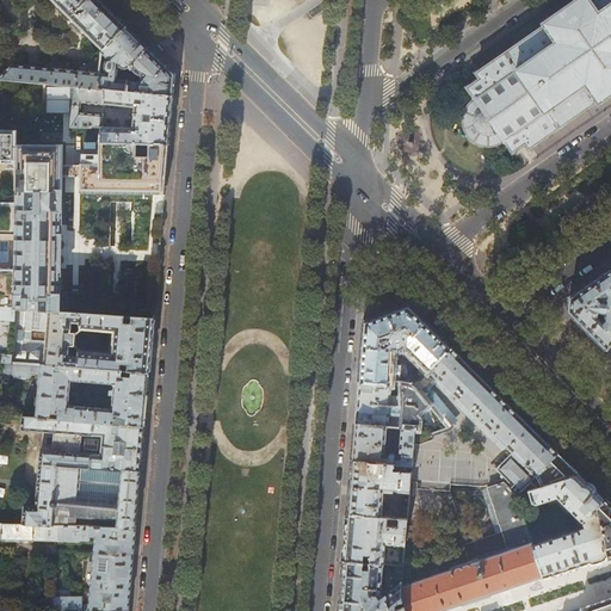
[(54,0),(104,50),(128,26),(100,0),(54,0)]
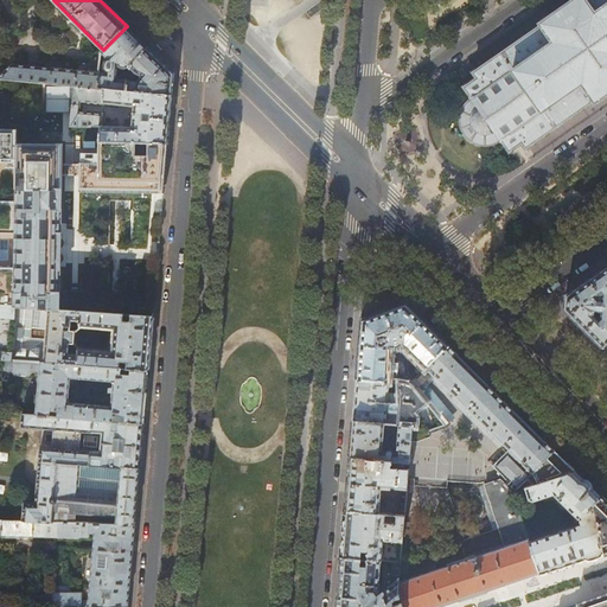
[(477,78),(465,87),(473,98),(470,102),(467,103),(464,108),(461,114),(460,119),(461,125),(462,131),(465,135),(470,139),(472,141),(477,144),(483,145),(485,145),(491,144),(493,142),(496,141),(500,139),(509,151),(522,142),(525,147),(593,100),(594,102),(596,101),(606,94),(606,0),(573,0),(541,23),(540,24),(541,26),(473,72),(477,78)]
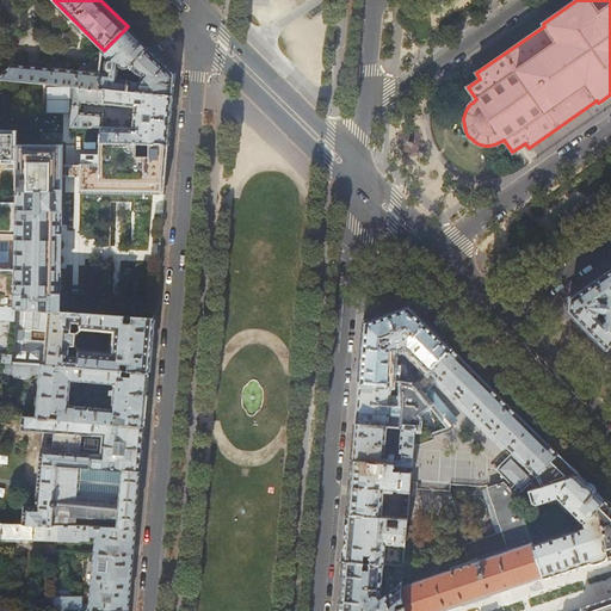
[(137,36),(128,26),(104,50),(102,51),(99,74),(98,90),(129,92),(129,81),(130,67),(148,48),(137,36)]
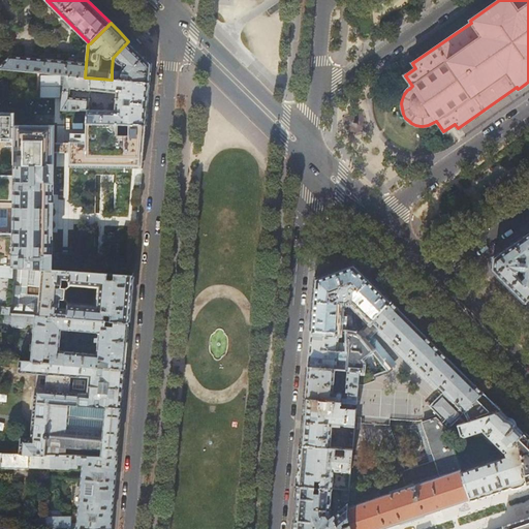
[(136,49),(128,41),(113,58),(118,63),(124,66),(120,70),(112,70),(112,80),(150,83),(151,72),(152,64),(136,49)]
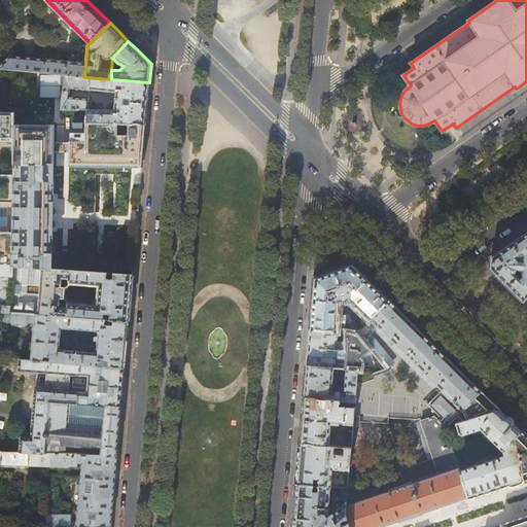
[(0,67),(0,68),(19,70),(34,72),(66,75),(84,77),(85,64),(10,57),(0,67)]
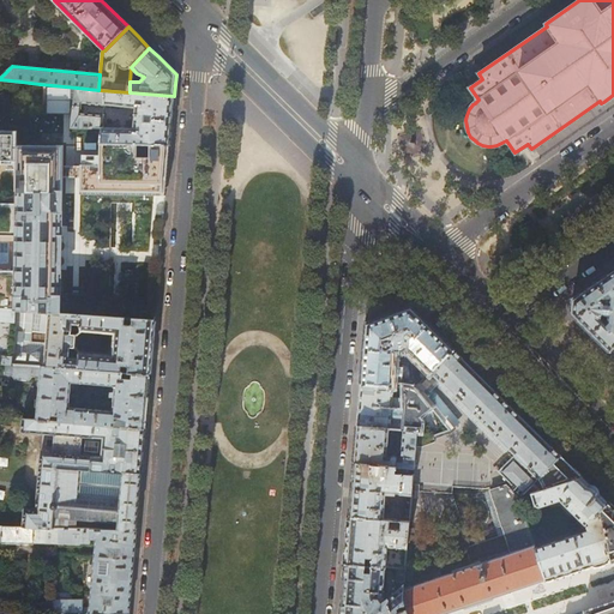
[(37,103),(40,84),(22,82),(19,102),(37,103)]
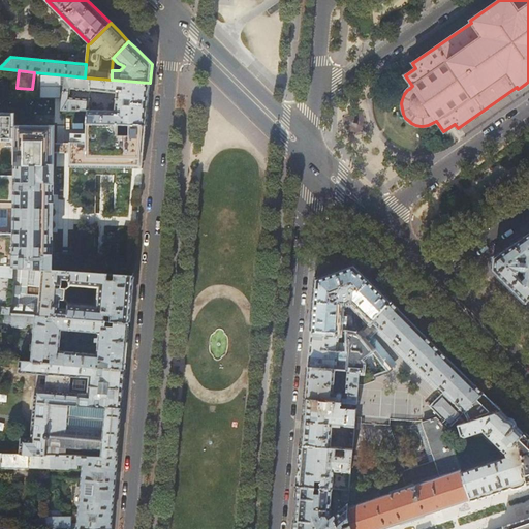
[(112,80),(85,78),(66,75),(62,110),(89,111),(88,122),(147,125),(147,115),(148,104),(149,93),(150,83),(112,80)]
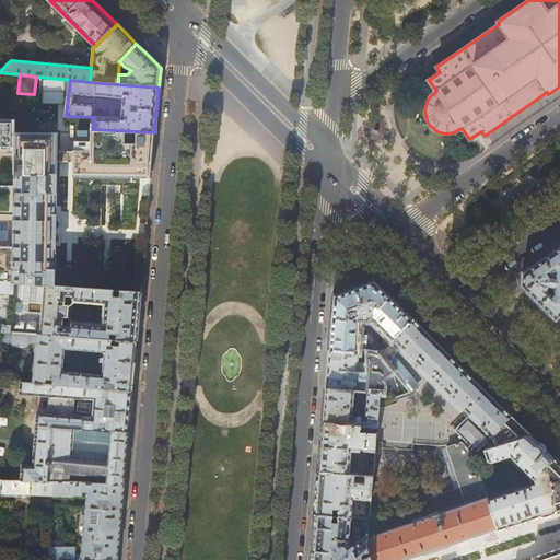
[(18,186),(15,282),(55,286),(56,133),(14,133),(15,119),(0,118),(0,149),(18,150),(18,186)]
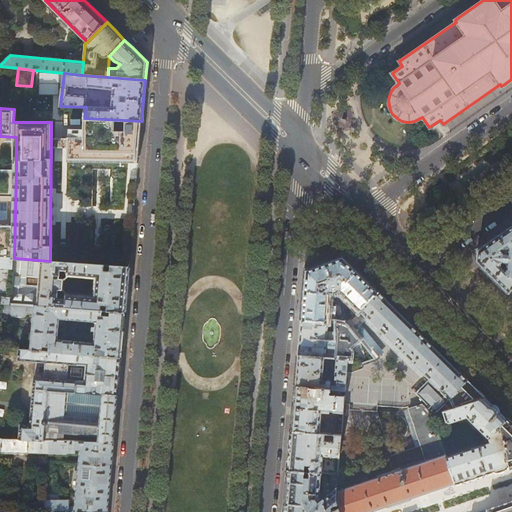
[(0,170),(0,257),(14,258),(16,170),(0,170)]
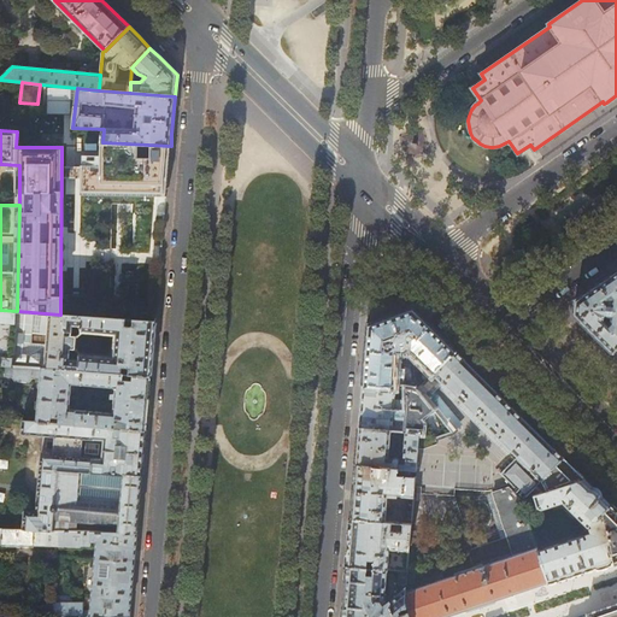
[(616,270),(597,286),(575,300),(574,315),(591,331),(612,353),(616,348),(616,270)]
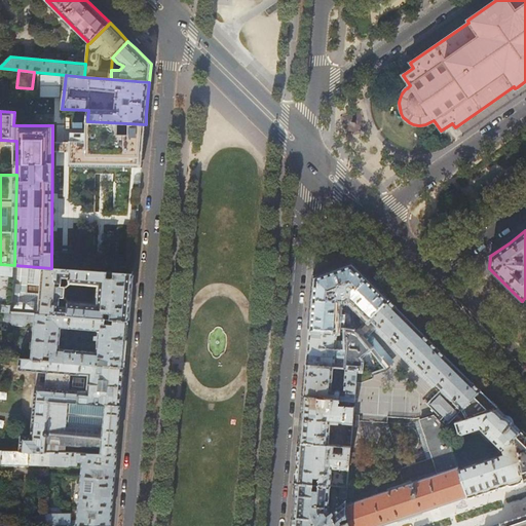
[(328,253),(335,269),(323,273),(313,277),(312,289),(310,314),(309,329),(346,332),(346,331),(346,328),(338,327),(340,300),(342,301),(345,302),(347,301),(349,299),(365,314),(361,318),(361,322),(360,321),(355,326),(360,329),(362,327),(370,318),(388,299),(367,277),(362,273),(368,267),(357,257),(353,255),(349,245),(328,253)]
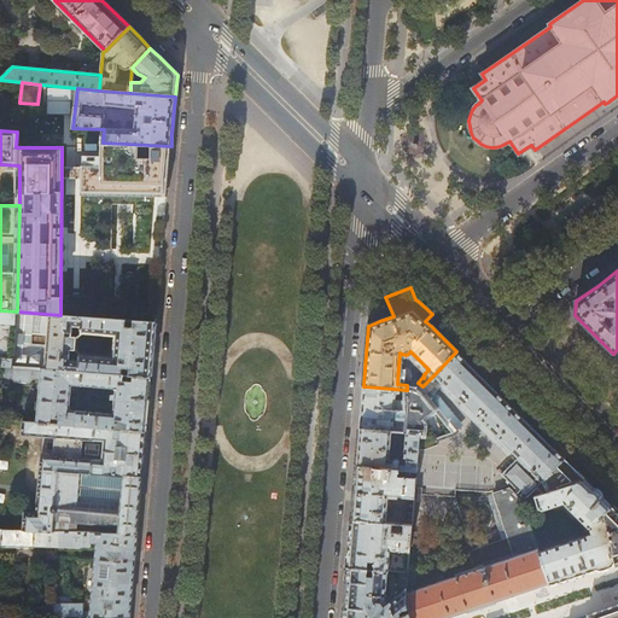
[(17,312),(0,310),(0,365),(4,366),(151,377),(153,348),(156,321),(60,315),(17,312)]
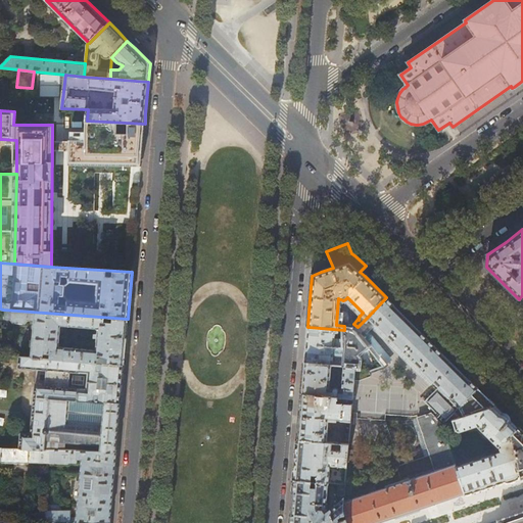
[(396,307),(386,297),(368,317),(378,327),(378,326),(439,387),(436,390),(427,399),(425,401),(433,410),(442,400),(454,412),(454,411),(477,387),(467,377),(467,378),(401,314),(396,308),(396,307)]
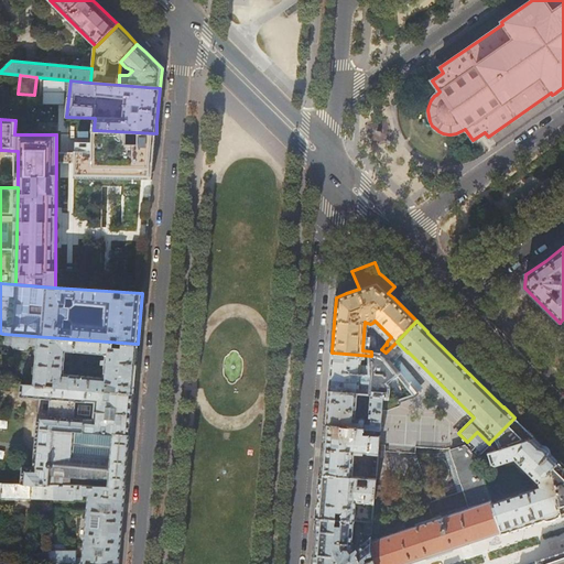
[(112,387),(112,392),(133,393),(136,368),(138,344),(3,334),(3,342),(12,343),(12,344),(14,347),(26,347),(30,345),(30,344),(38,344),(34,386),(106,391),(107,386),(112,387)]
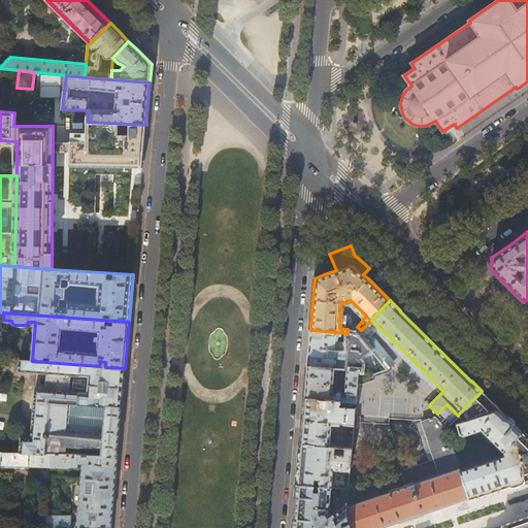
[(392,364),(363,328),(361,330),(358,333),(373,353),(387,369),(388,369),(391,367),(392,364)]
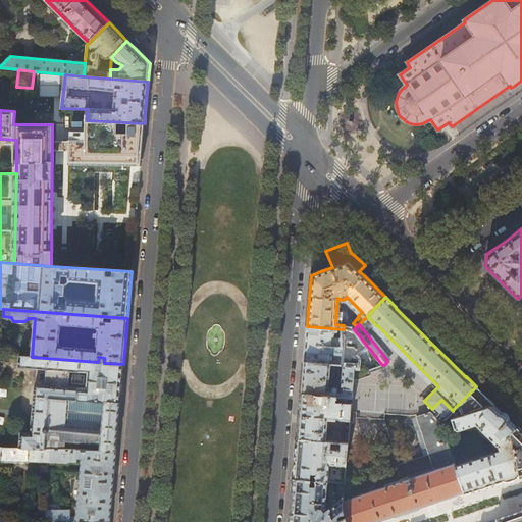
[(345,334),(344,329),(307,326),(307,330),(306,334),(305,344),(344,347),(344,338),(337,337),(337,334),(345,334)]
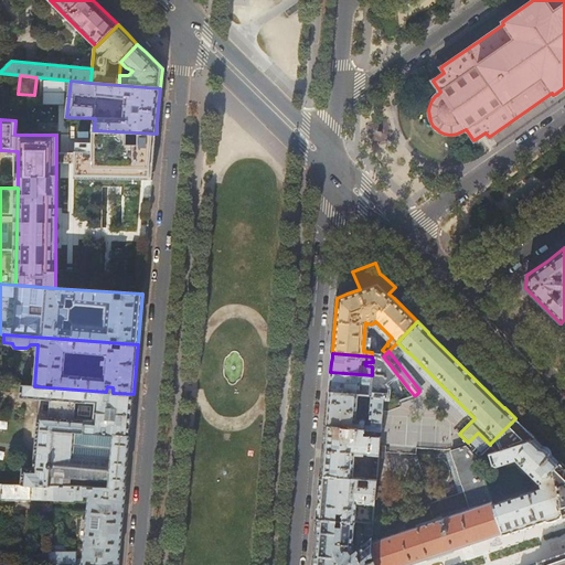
[(382,356),(372,355),(372,356),(373,362),(373,364),(372,366),(372,375),(370,394),(371,395),(383,395),(387,396),(387,387),(384,383),(393,376),(396,380),(400,377),(383,356),(382,356)]
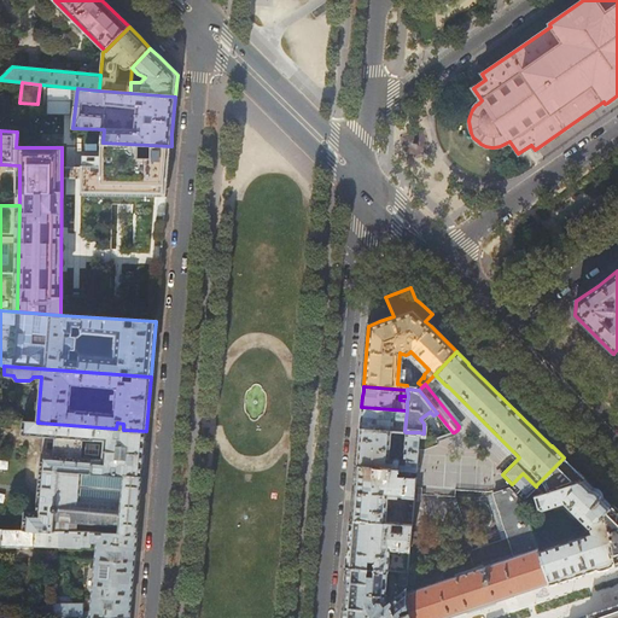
[(407,410),(361,407),(361,418),(360,427),(391,431),(404,431),(407,410)]
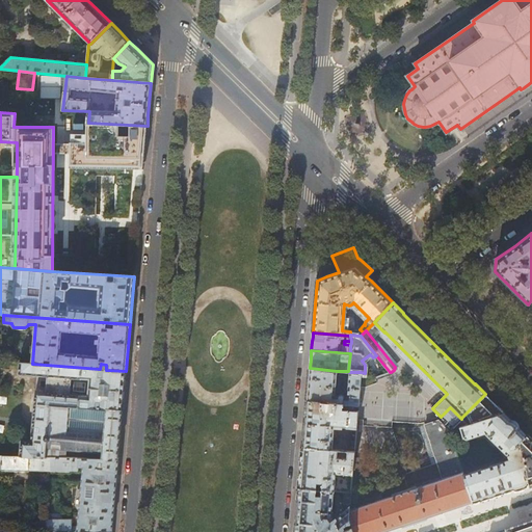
[(126,371),(106,370),(100,369),(32,364),(21,363),(20,374),(49,376),(47,393),(36,392),(32,442),(22,441),(21,456),(64,457),(65,449),(98,452),(97,458),(118,459),(122,420),(124,392),(126,371)]
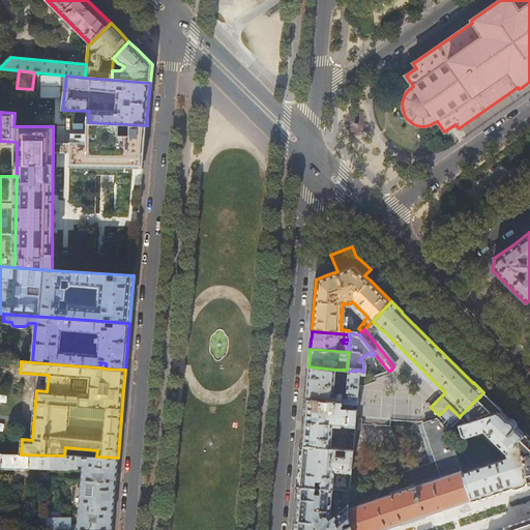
[(335,370),(308,366),(307,382),(305,400),(320,401),(325,401),(357,404),(357,403),(359,371),(348,371),(346,396),(344,396),(343,393),(342,392),(341,391),(339,392),(337,392),(336,394),(336,395),(333,395),(335,370)]
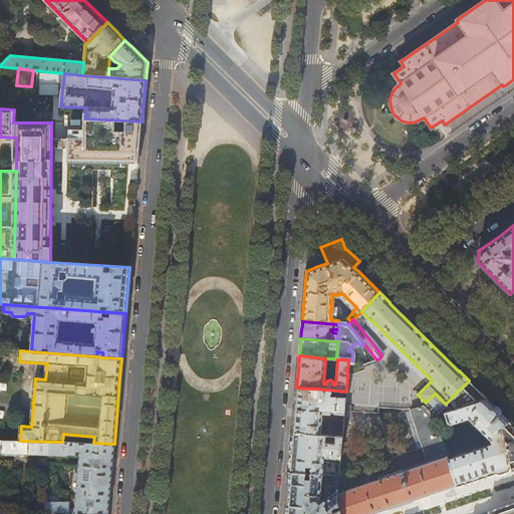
[(420,393),(429,383),(426,380),(418,390),(420,393)]
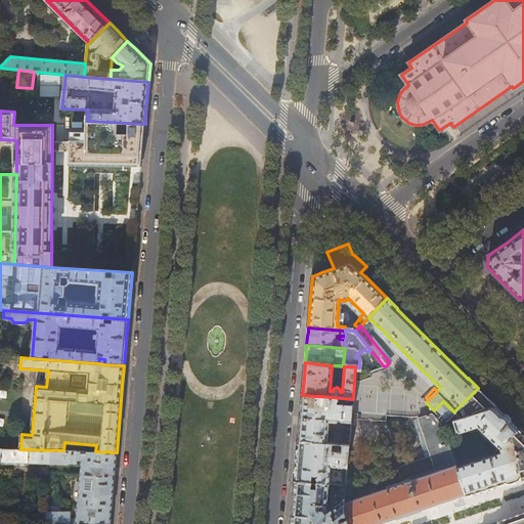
[(486,396),(478,388),(454,411),(462,419),(496,406),(486,396)]
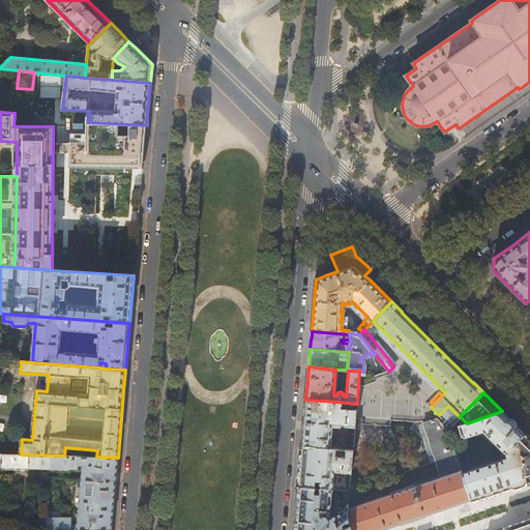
[(320,401),(305,400),(303,424),(301,446),(330,448),(332,424),(345,425),(346,425),(355,427),(356,418),(357,404),(325,401),(324,409),(320,409),(320,401)]
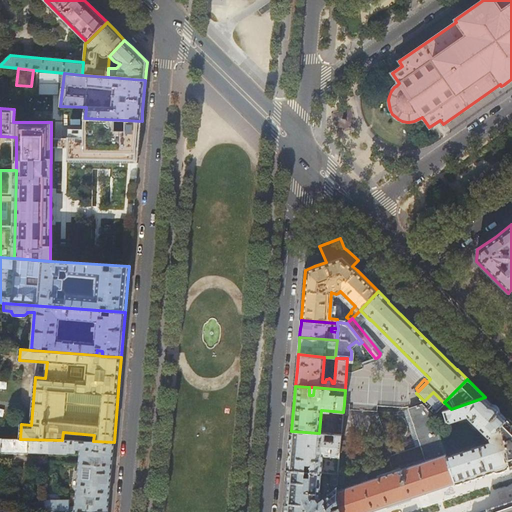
[(494,406),(485,397),(451,409),(433,415),(436,424),(446,421),(449,423),(467,417),(488,438),(489,438),(490,442),(446,457),(455,483),(455,484),(483,475),(509,466),(500,426),(507,419),(494,406)]
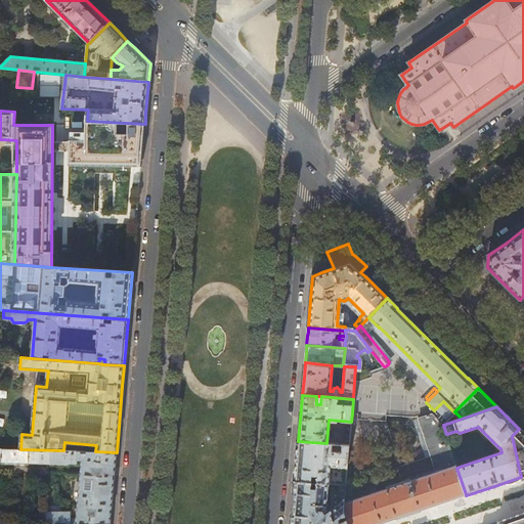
[(523,433),(519,429),(512,436),(521,477),(523,476),(523,433)]
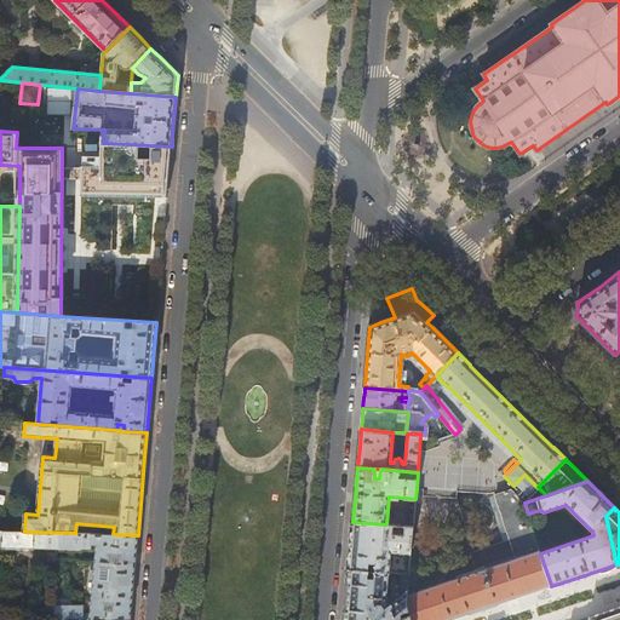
[(386,524),(352,522),(351,545),(349,569),(390,573),(391,551),(411,554),(413,527),(408,526),(405,526),(405,534),(392,533),(394,524),(386,524)]
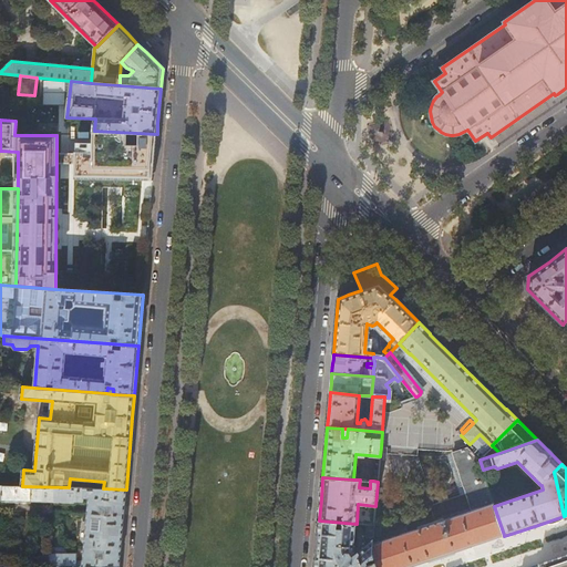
[(74,502),(83,502),(84,496),(90,497),(84,562),(76,562),(76,553),(65,553),(66,550),(63,547),(49,547),(49,566),(92,566),(120,566),(121,549),(124,505),(126,490),(103,488),(69,487),(22,486),(0,485),(0,498),(2,498),(2,502),(30,502),(31,501),(74,502)]
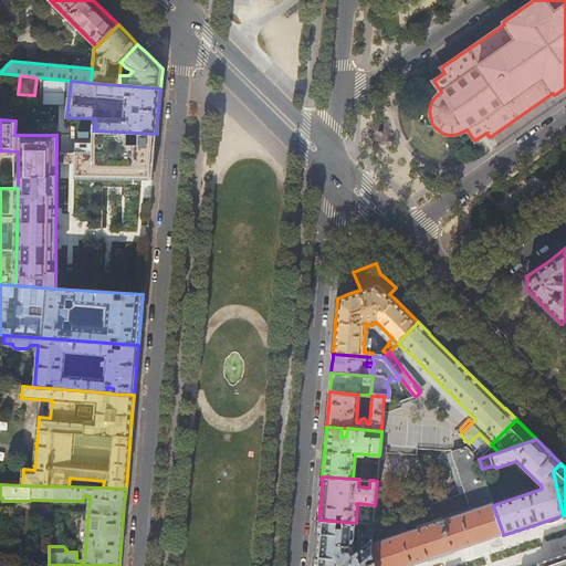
[(454,551),(503,534),(493,505),(490,496),(433,515),(373,534),(371,551),(376,565),(407,565),(428,559),(428,561),(441,556),(454,552),(454,551)]
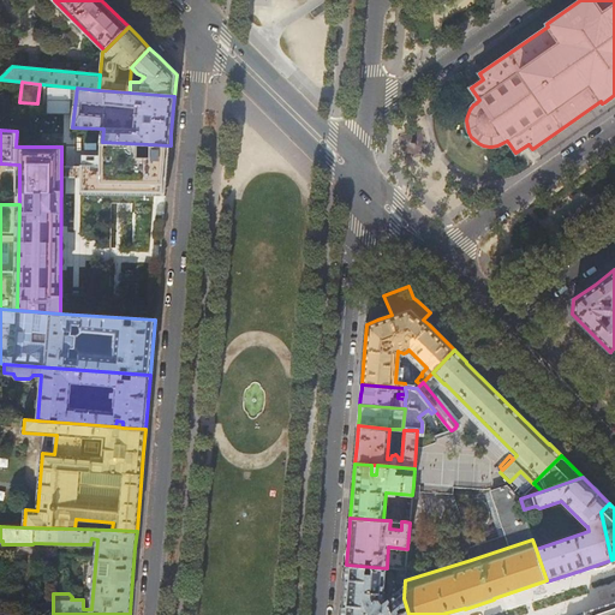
[(387,568),(346,565),(342,602),(341,614),(408,614),(404,598),(405,580),(406,569),(398,568),(395,581),(400,587),(384,601),(383,598),(384,597),(387,568)]
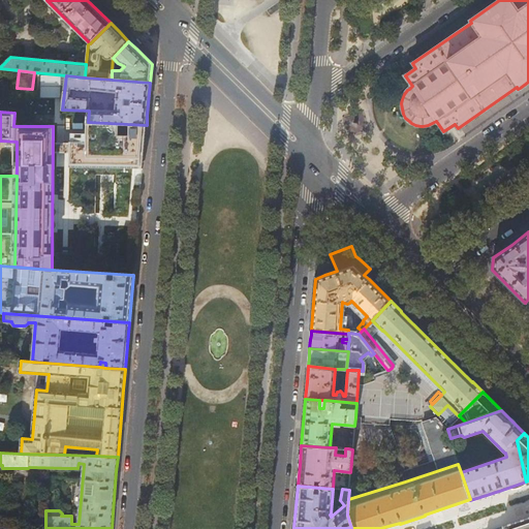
[(528,528),(528,517),(514,522),(502,526),(502,528),(498,528),(528,528)]
